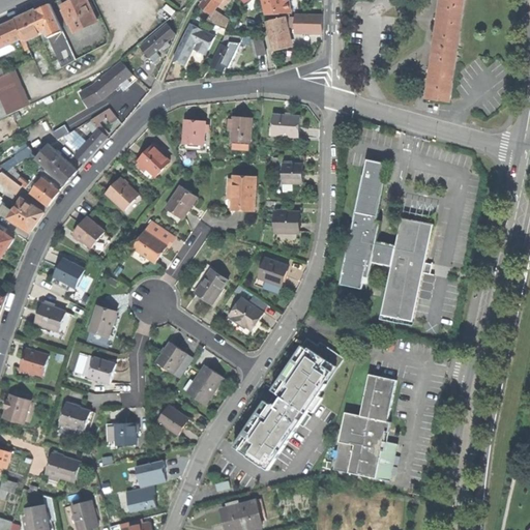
[(69,20),(74,29),(94,20),(85,0),(74,0),(72,1),(63,5),(65,10),(69,20)]
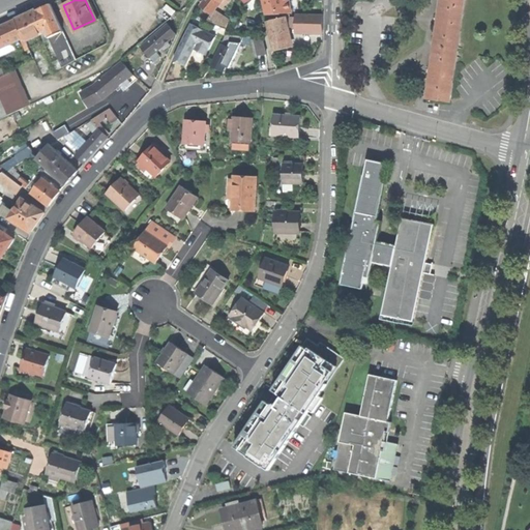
[(205,0),(201,6),(210,13),(217,5),(210,0),(205,0)]
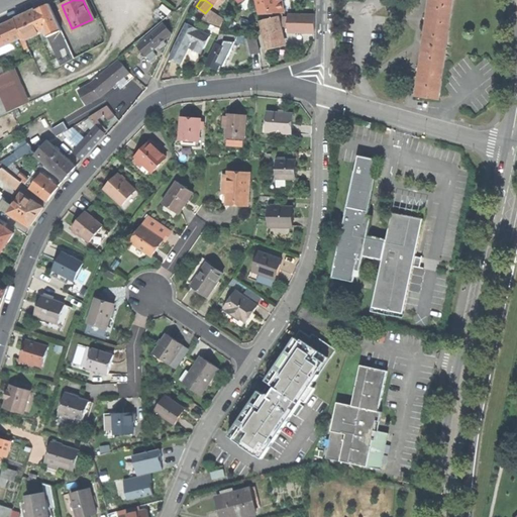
[(254,0),(260,15),(285,12),(283,5),(281,0),(278,0),(271,2),(270,0),(254,0)]
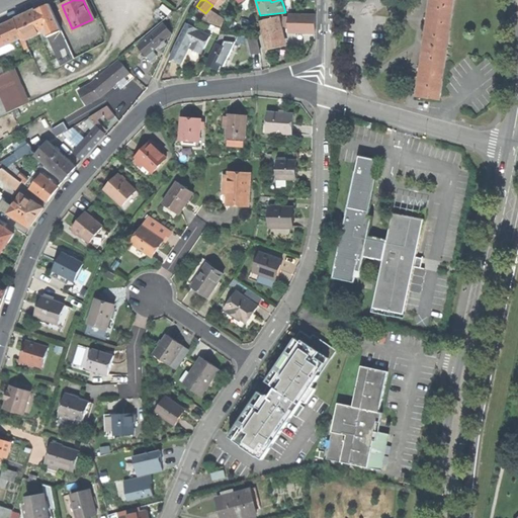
[(430,0),(418,97),(441,100),(454,0),(430,0)]
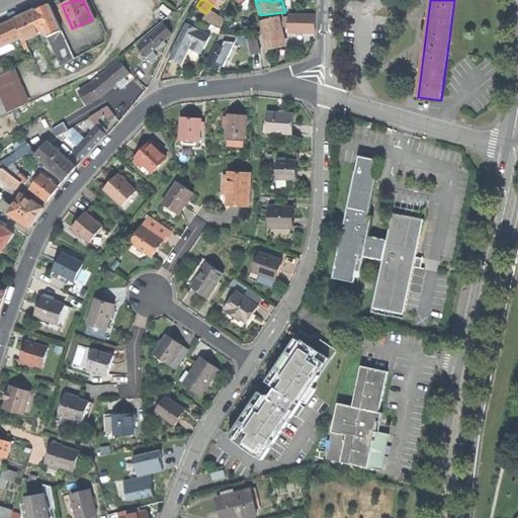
[(49,2),(35,8),(45,29),(48,36),(61,30),(49,2)]
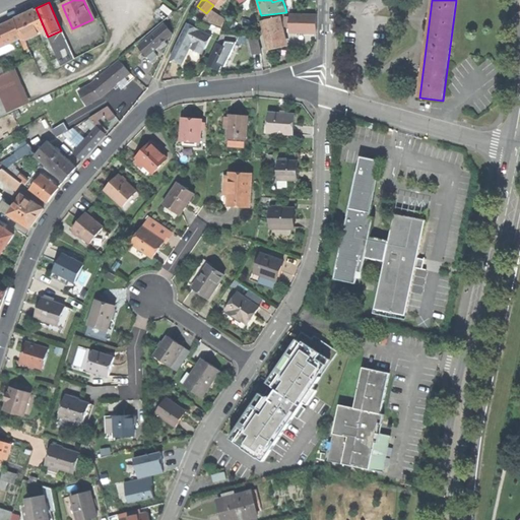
[(215,6),(213,5),(206,13),(208,15),(211,11),(215,6)]
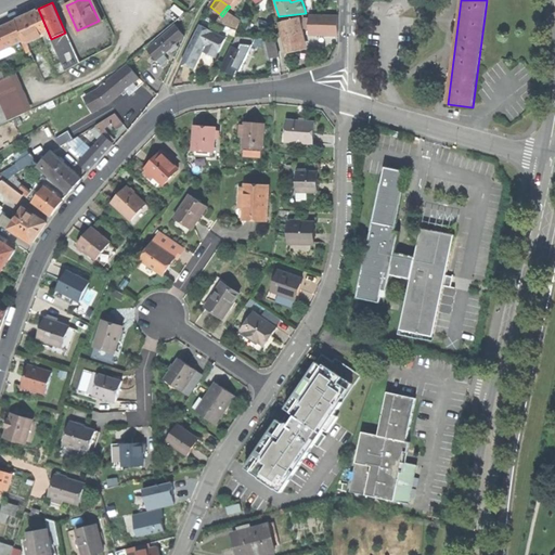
[(24,38),(26,41),(48,31),(38,9),(27,14),(15,20),(24,38)]
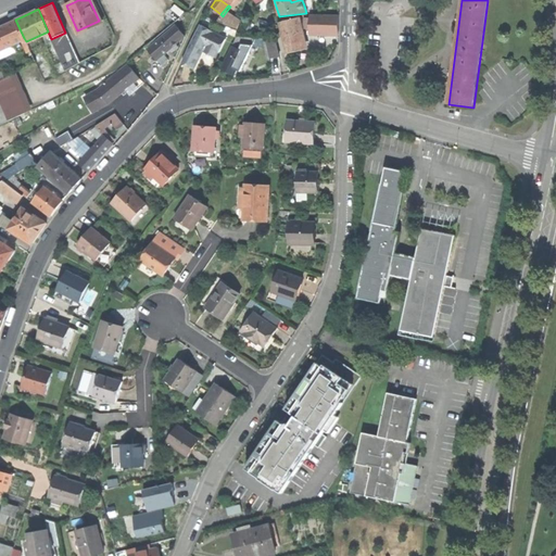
[(218,22),(225,25),(227,20),(240,24),(242,17),(226,12),(223,16),(218,22)]
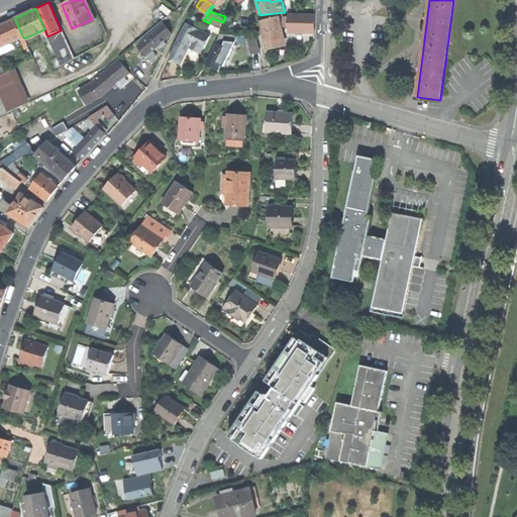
[(289,33),(314,33),(314,26),(315,15),(289,15),(289,20),(289,26),(289,33)]
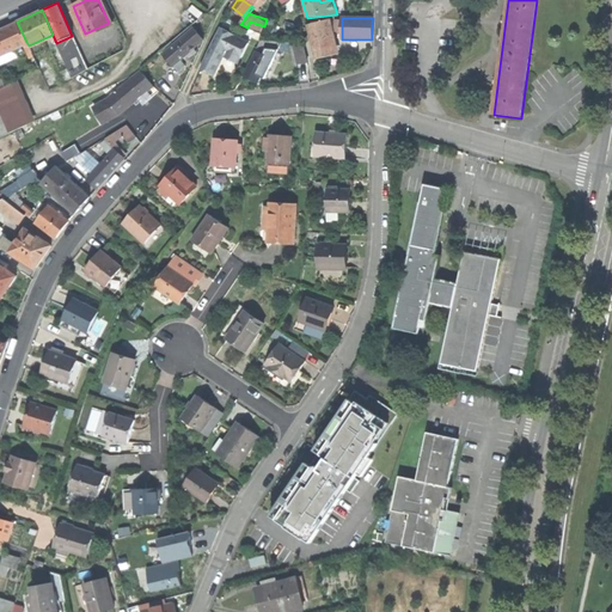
[(307,25),(316,60),(335,55),(328,20),(307,25)]
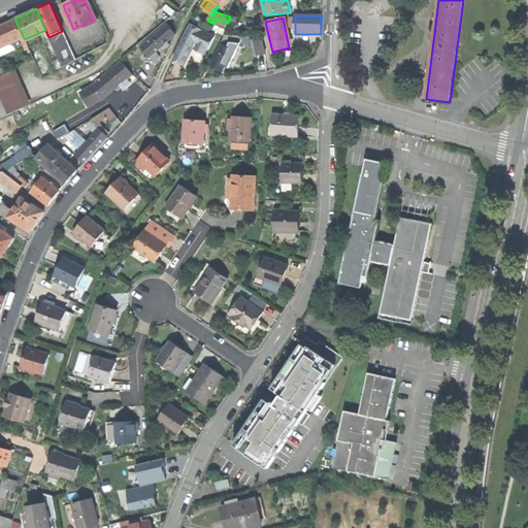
[(0,46),(23,36),(14,19),(0,25),(0,46)]
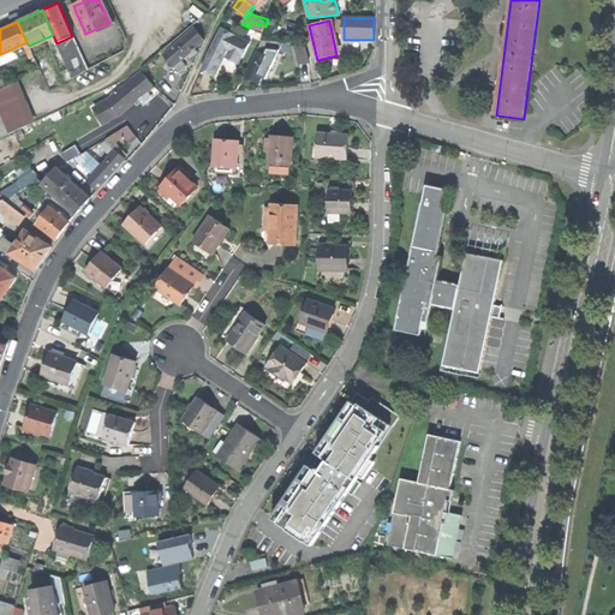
[(251,22),(249,28),(264,33),(266,27),(251,22)]
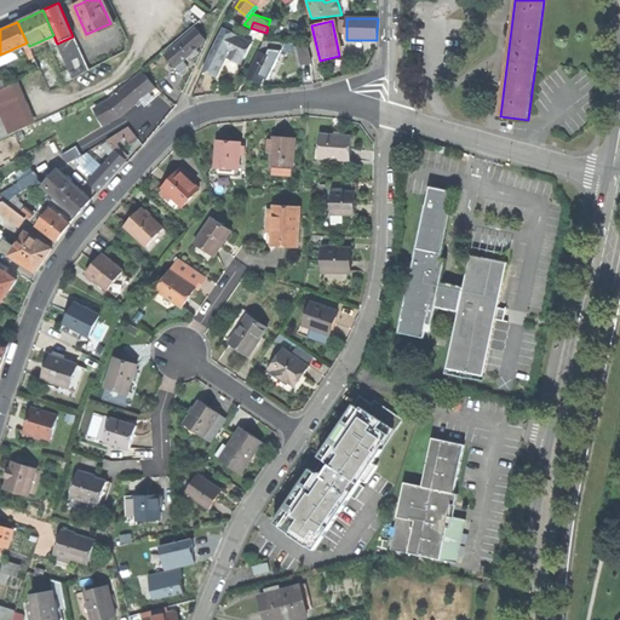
[(236,35),(248,39),(251,30),(236,26),(234,34),(236,35)]
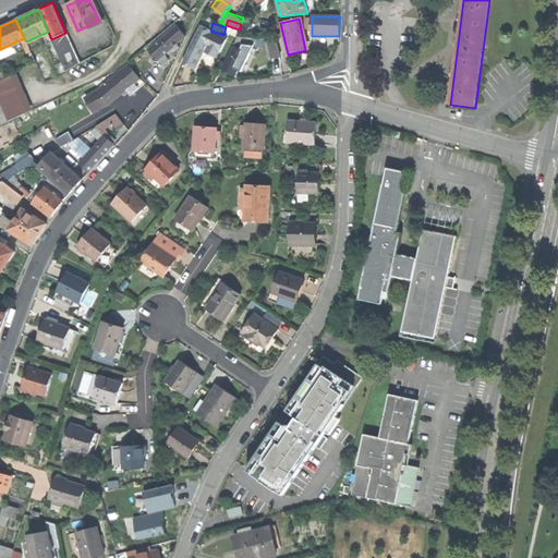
[(149,49),(158,60),(165,55),(169,50),(185,37),(177,26),(149,49)]
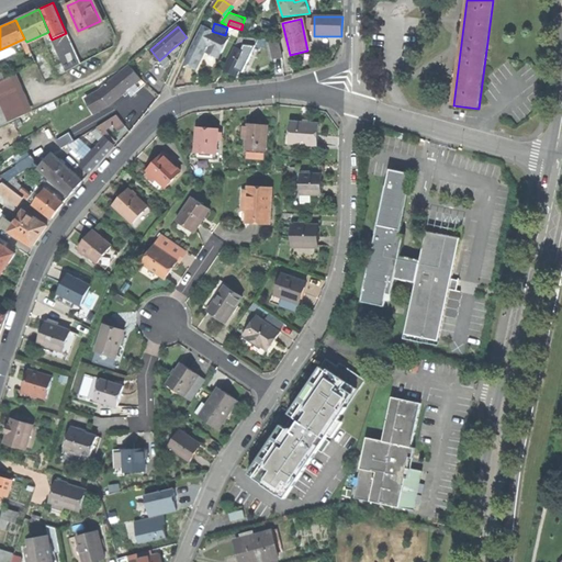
[(202,58),(208,47),(214,32),(212,31),(202,26),(195,40),(190,52),(202,58)]
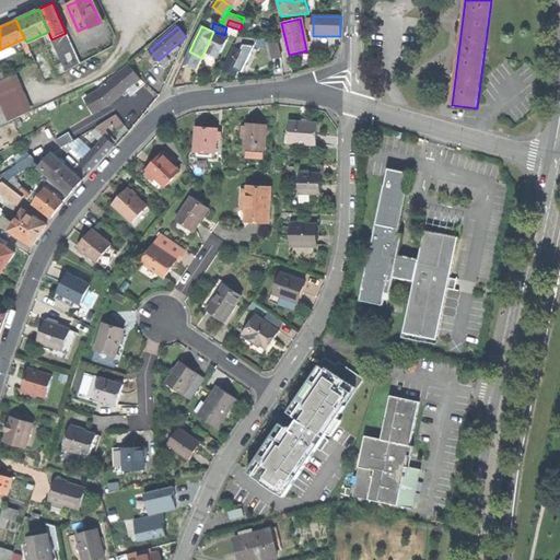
[(228,36),(237,39),(238,37),(242,32),(226,27),(224,35),(228,36)]
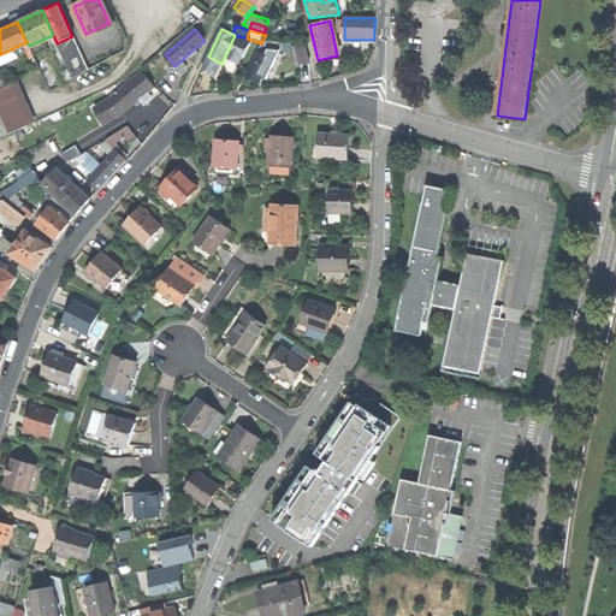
[(243,49),(250,40),(247,39),(235,35),(227,52),(241,58),(237,66),(246,70),(249,65),(246,64),(250,53),(243,49)]
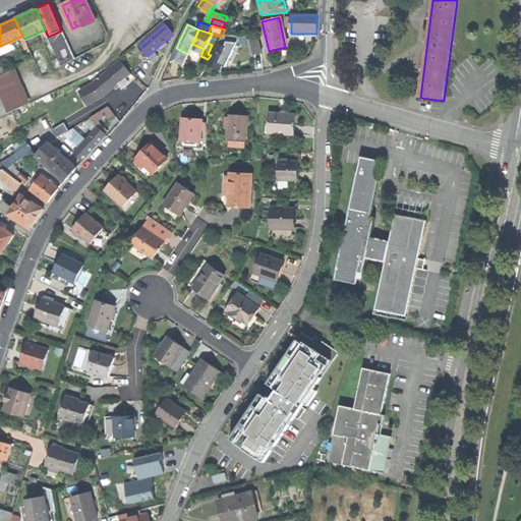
[(60,64),(74,58),(61,31),(48,37),(60,64)]
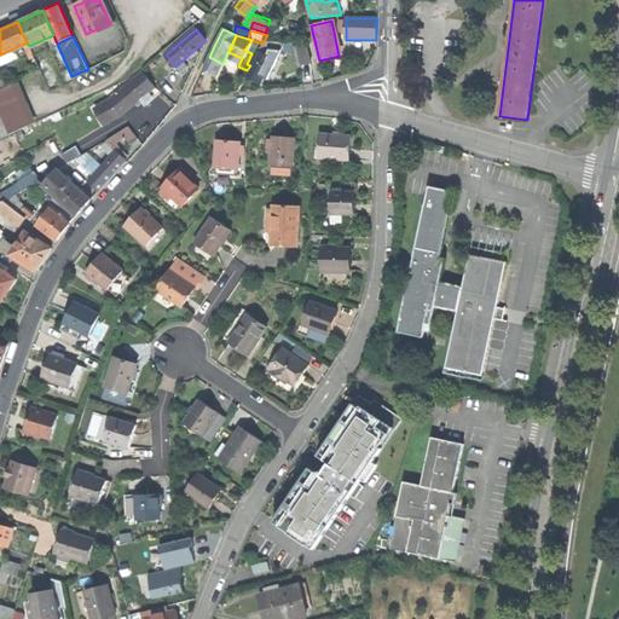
[(259,53),(270,57),(272,51),(279,53),(284,44),(264,41),(262,44),(258,53),(259,53)]
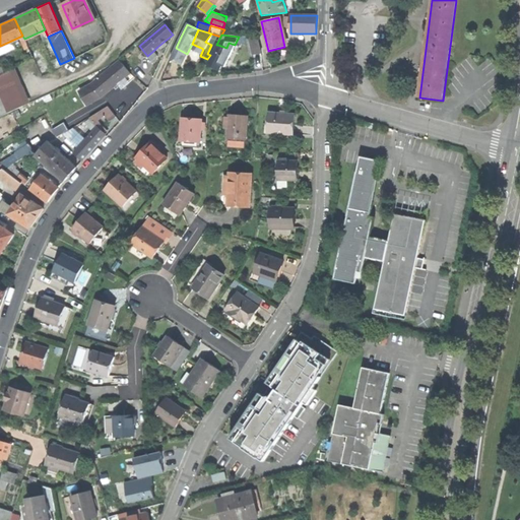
[(262,55),(257,37),(248,37),(250,56),(248,56),(248,64),(263,63),(262,55)]
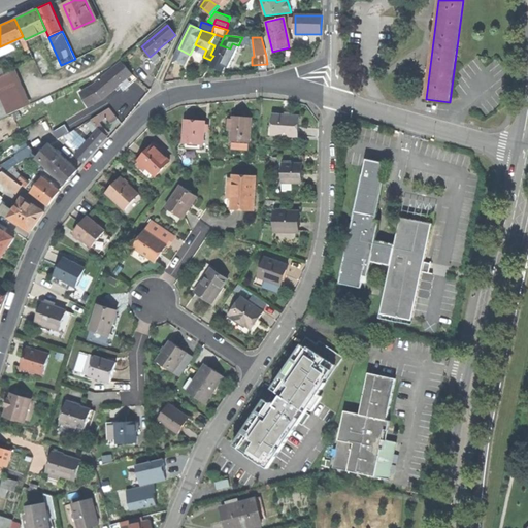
[(217,69),(223,72),(226,67),(233,51),(221,45),(211,66),(217,69)]
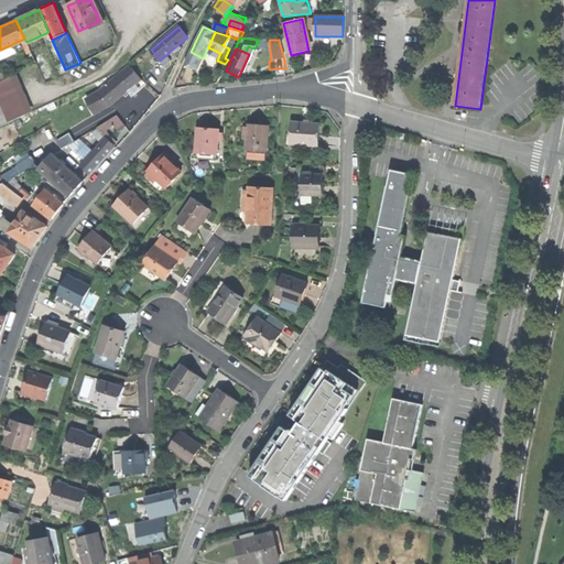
[(252,56),(249,54),(241,72),(243,73),(252,56)]
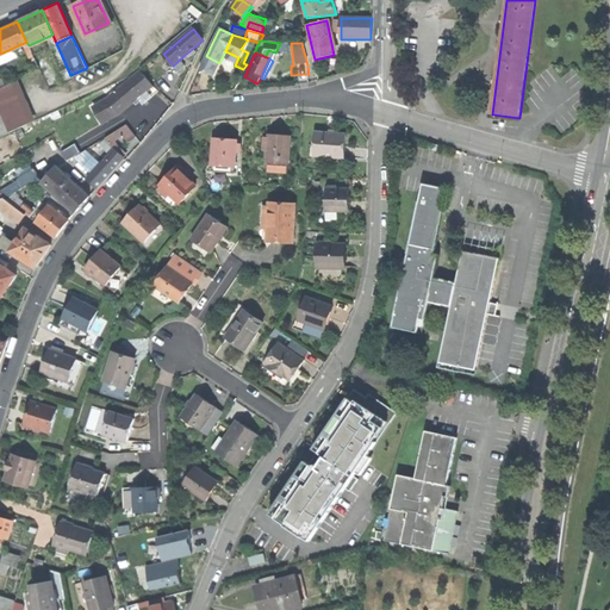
[(185,66),(180,60),(173,66),(174,68),(178,72),(185,66)]
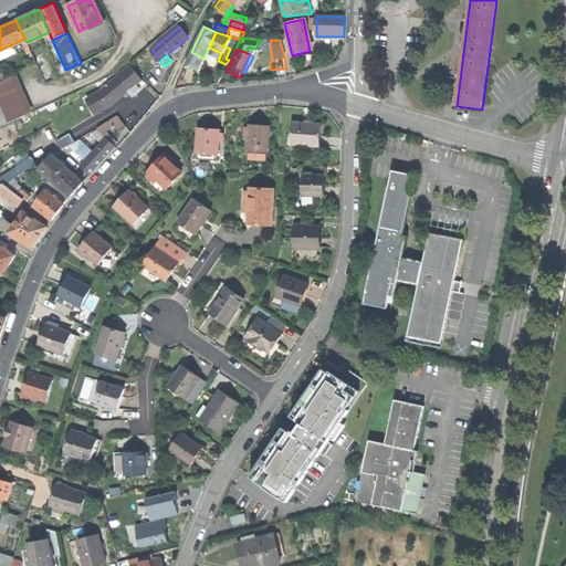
[(128,65),(124,71),(134,83),(139,79),(128,65)]
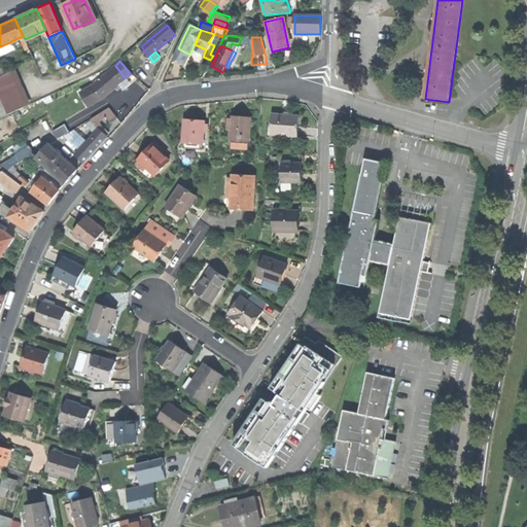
[(101,78),(110,90),(116,84),(125,77),(115,66),(101,78)]
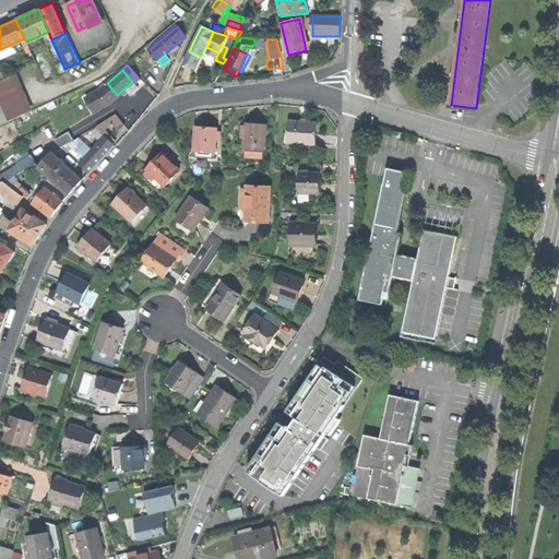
[(3,78),(0,79),(0,103),(8,121),(25,113),(9,75),(3,78)]
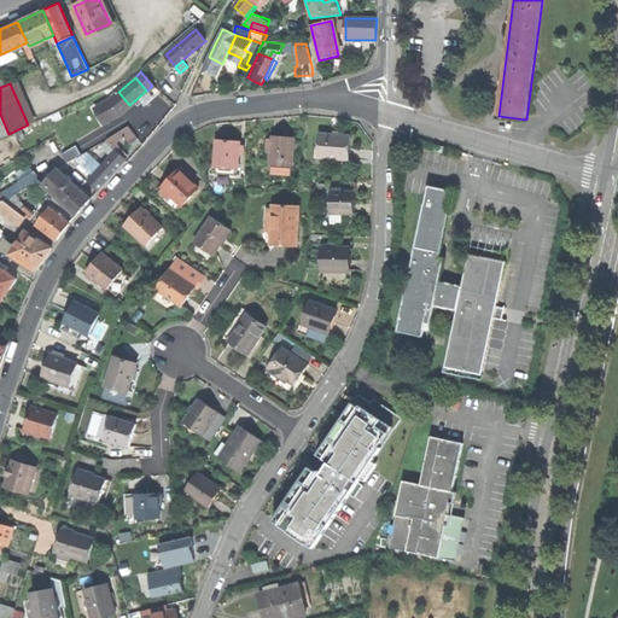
[(118,115),(129,105),(118,92),(108,100),(118,115)]
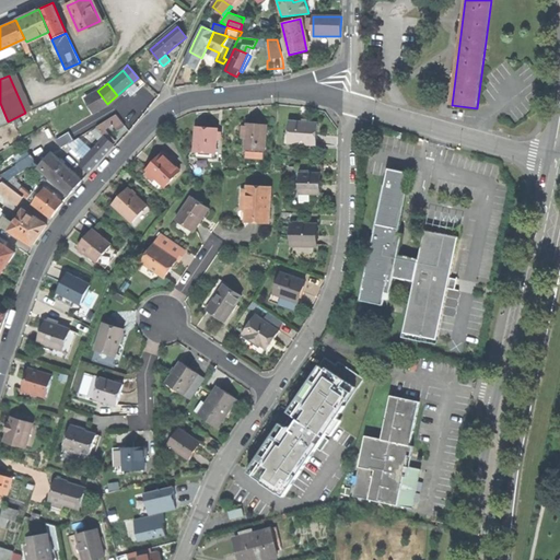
[(93,112),(107,104),(97,91),(85,97),(93,112)]
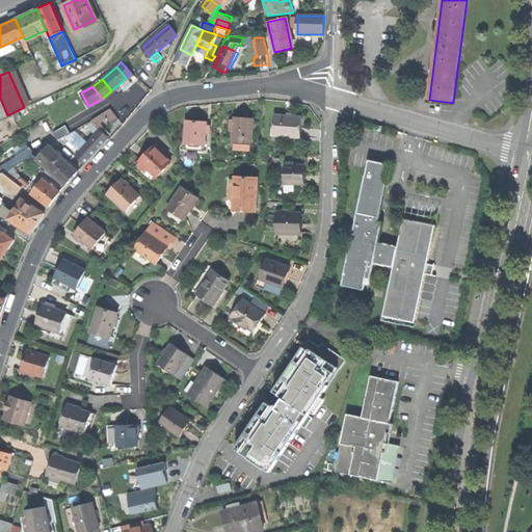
[(109,107),(101,112),(105,117),(111,125),(118,118),(109,107)]
